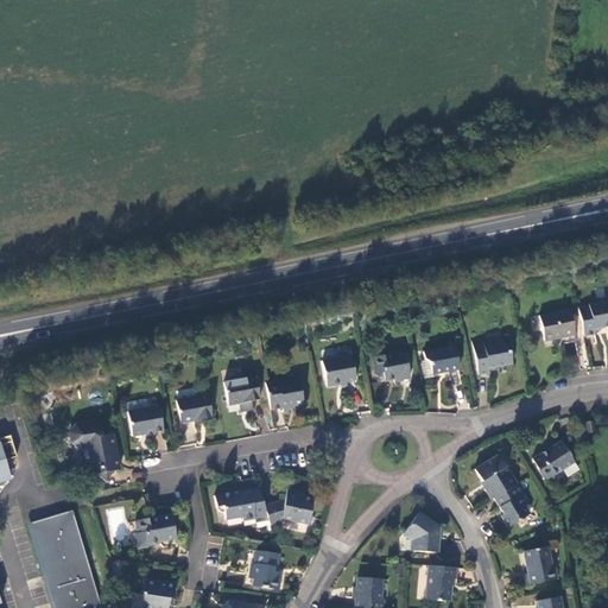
[(607,302),(578,309),(584,339),(596,336),(595,331),(607,329),(607,302)]
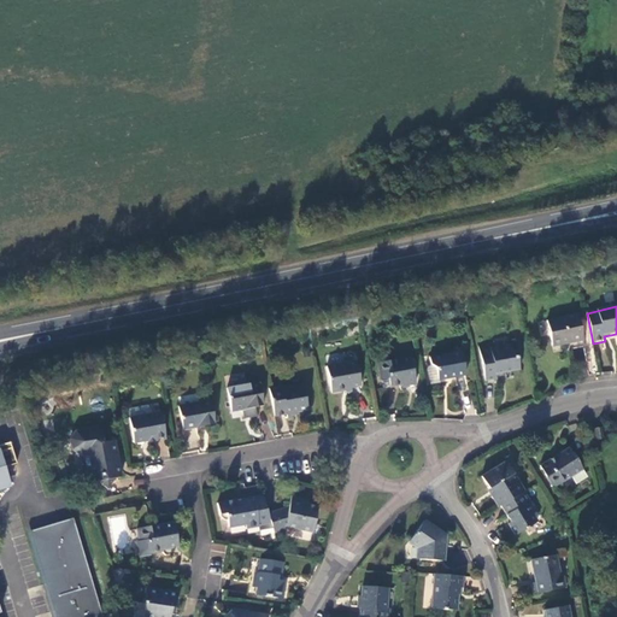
[(580,324),(548,330),(554,356),(585,348),(580,324)]
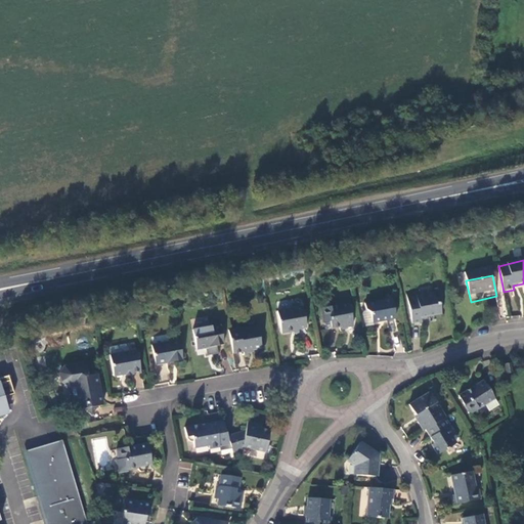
[(418,297),(407,298),(412,324),(422,322),(421,318),(441,315),(439,303),(436,303),(435,294),(418,297)]
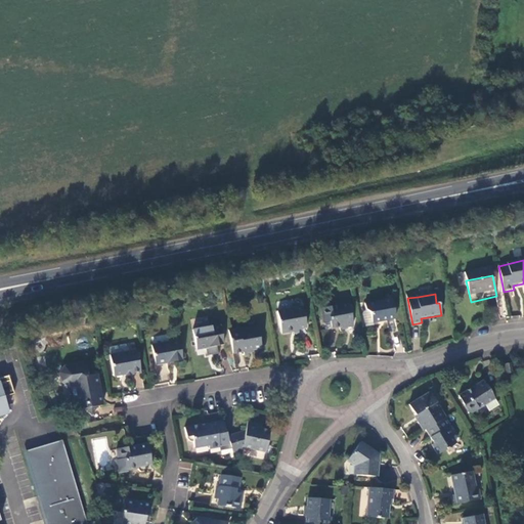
[(396,319),(392,299),(364,304),(365,310),(370,313),(373,323),(396,319)]
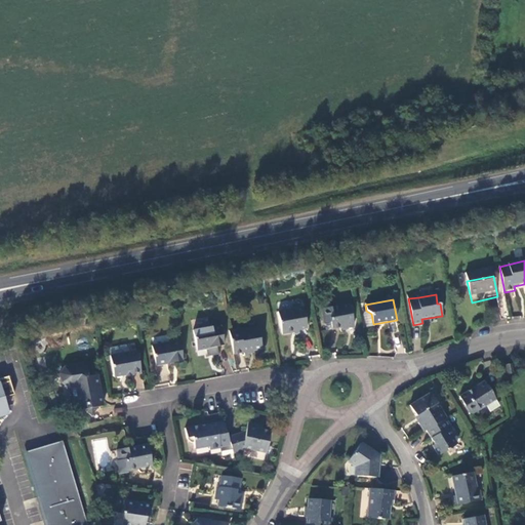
[(322,310),(324,321),(330,320),(332,330),(347,327),(348,328),(354,327),(350,305),(322,310)]
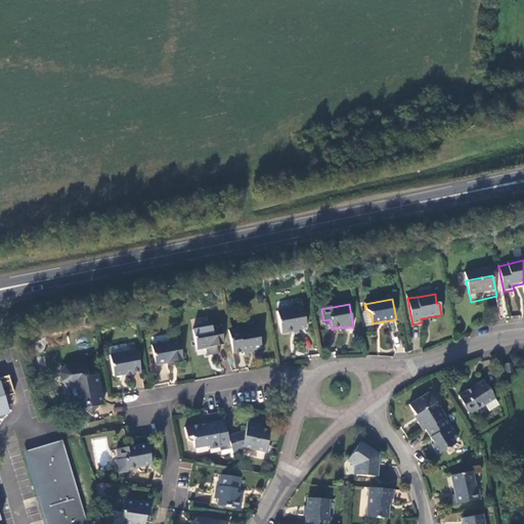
[(281,335),(292,334),(292,332),(298,330),(306,329),(303,307),(277,312),(281,335)]
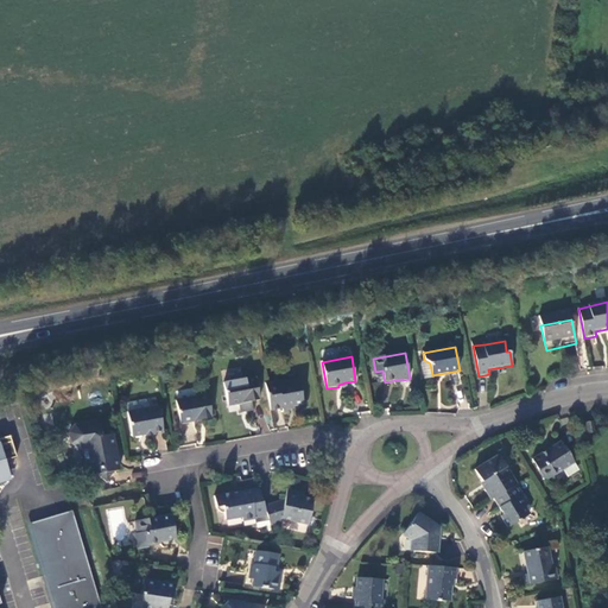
[(254,378),(223,384),(228,407),(259,400),(254,378)]
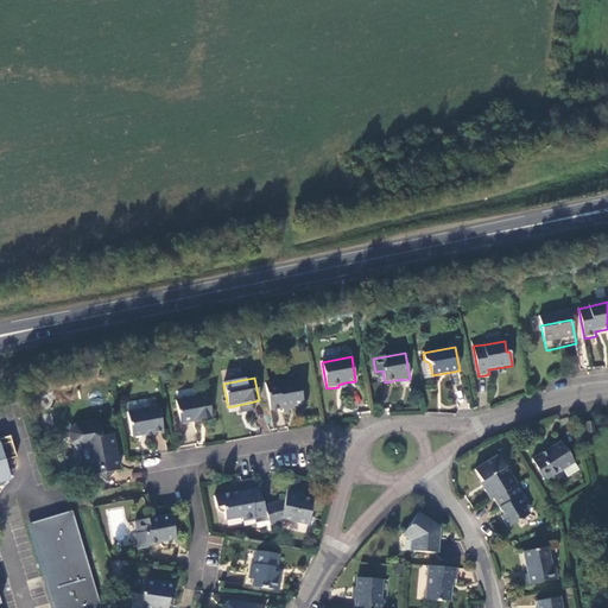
[(265,382),(271,410),(283,407),(287,406),(303,404),(298,379),(278,382),(278,380),(265,382)]
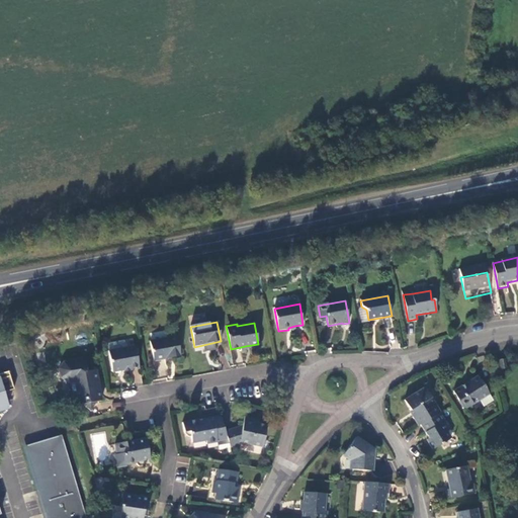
[(171,357),(178,355),(174,335),(151,340),(155,360),(166,358),(171,357)]
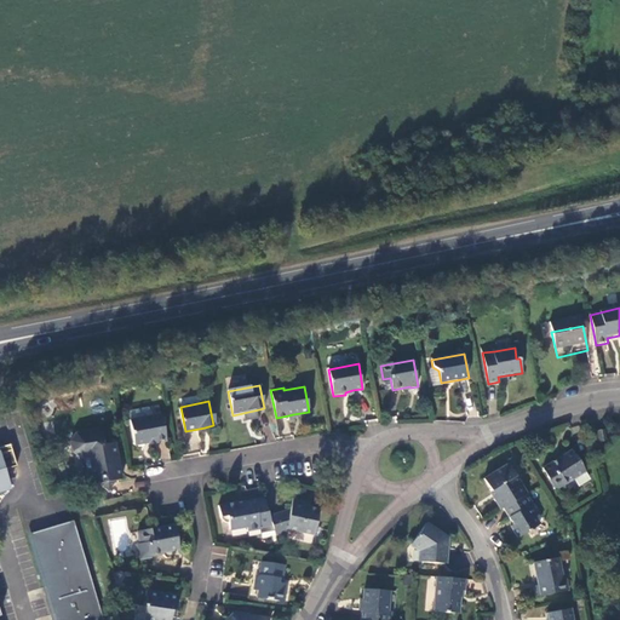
[(128,413),(130,420),(150,417),(149,407),(130,411),(128,413)]
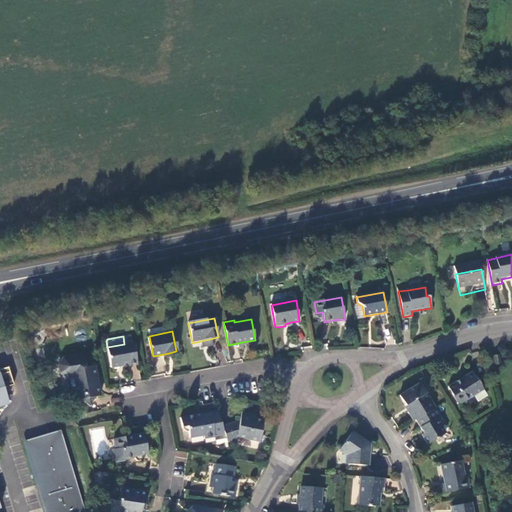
[(111,368),(122,365),(128,364),(137,363),(133,342),(124,344),(107,347),(111,368)]
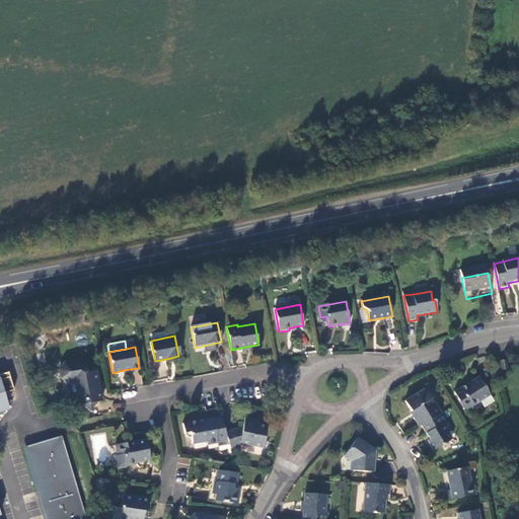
[(67,384),(71,383),(75,383),(77,394),(73,394),(75,406),(81,405),(90,411),(96,403),(101,402),(99,390),(97,391),(95,382),(97,381),(95,374),(94,373),(93,372),(86,373),(84,359),(63,364),(59,370),(61,379),(67,384)]
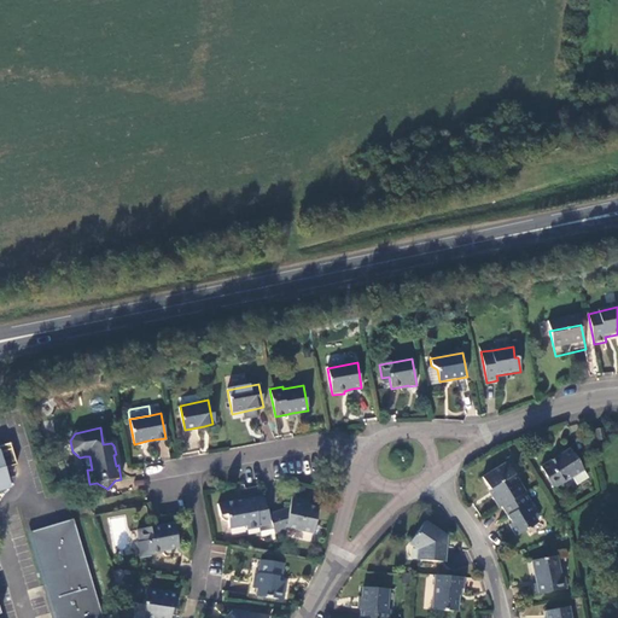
[(0,450),(0,489),(9,487),(4,468),(17,464),(12,448),(0,450)]
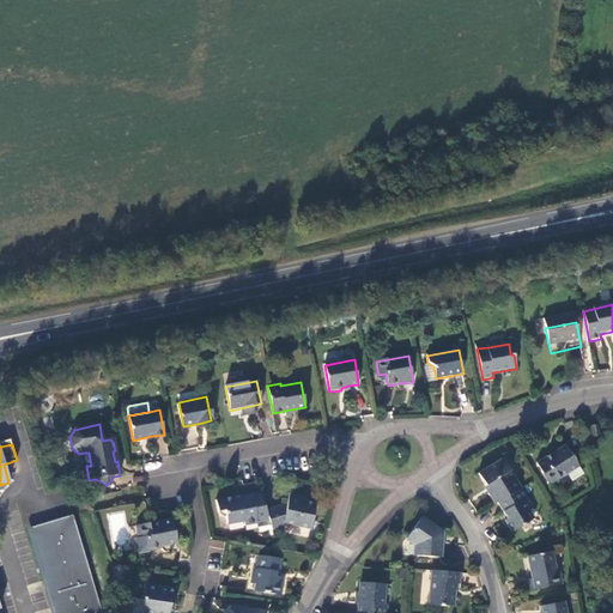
[(580,468),(575,461),(565,447),(544,460),(550,471),(544,475),(550,486),(580,468)]
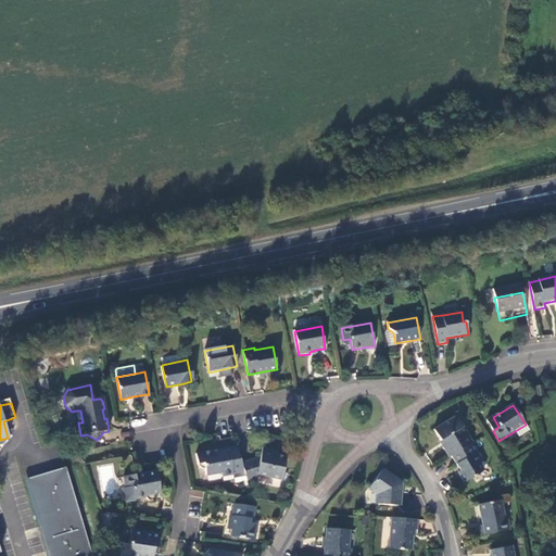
[(443,449),(449,458),(451,456),(472,443),(456,416),(433,430),(444,449),(443,449)]
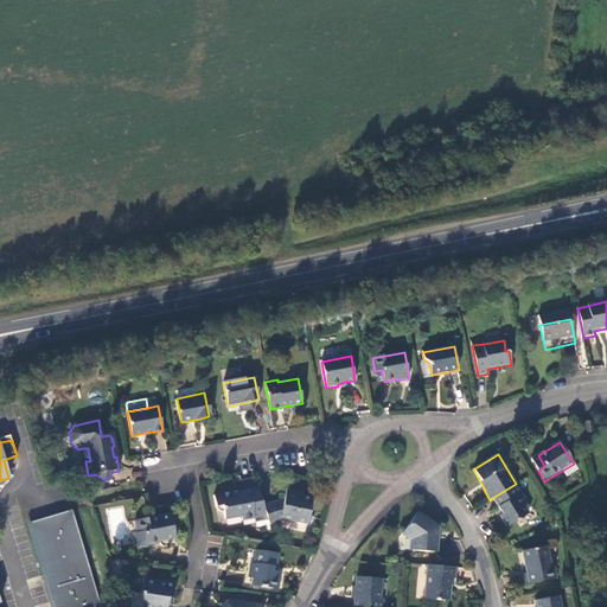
[(531,460),(538,471),(544,466),(538,455),(531,460)]
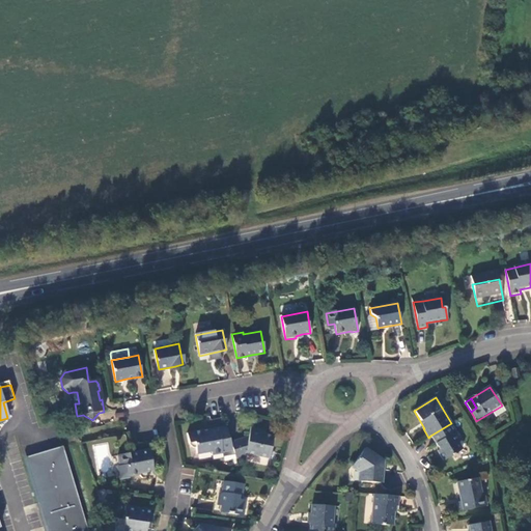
[(457,434),(451,423),(430,436),(440,450),(438,451),(444,462),(463,450),(454,436),(457,434)]
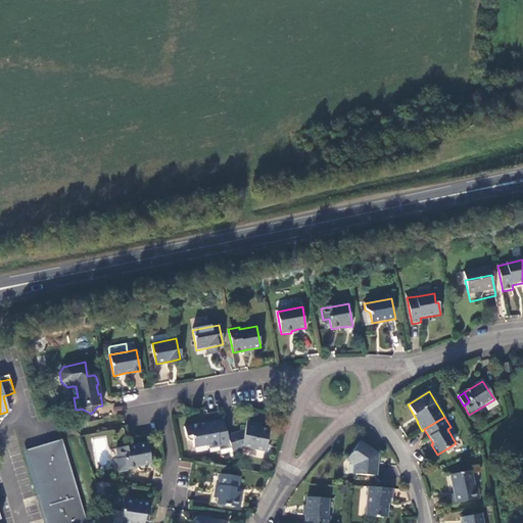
[(208,448),(230,442),(227,434),(223,419),(203,422),(204,426),(200,426),(199,423),(183,426),(185,436),(191,435),(193,446),(207,443),(208,448)]
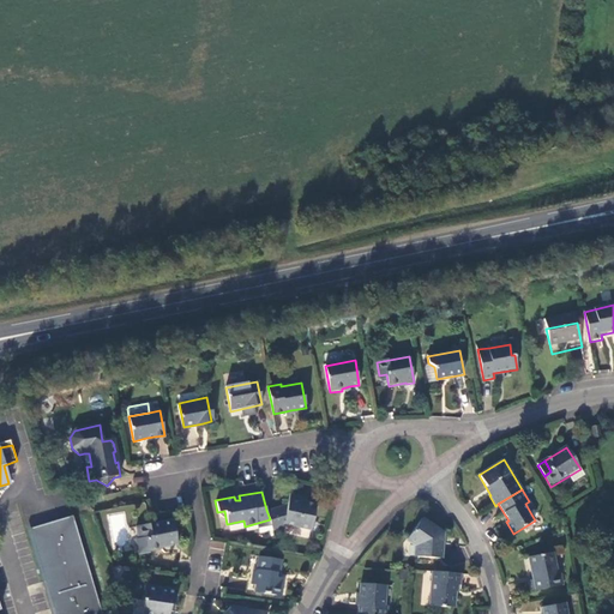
[(270,519),(274,530),(284,527),(284,524),(309,530),(315,505),(305,503),(306,498),(290,494),(288,503),(266,510),(270,519)]
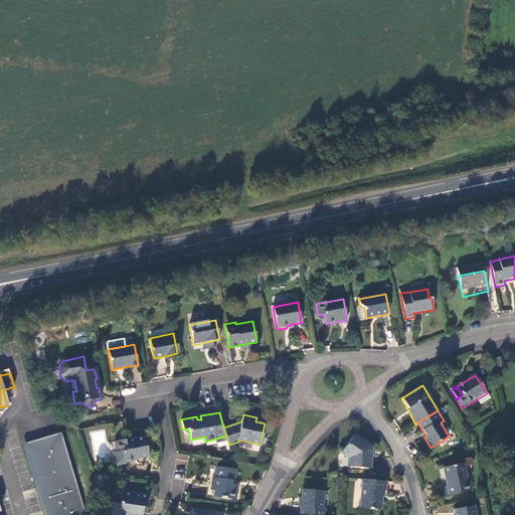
[(84,514),(61,433),(26,443),(45,509),(49,508),(51,514),(84,514)]
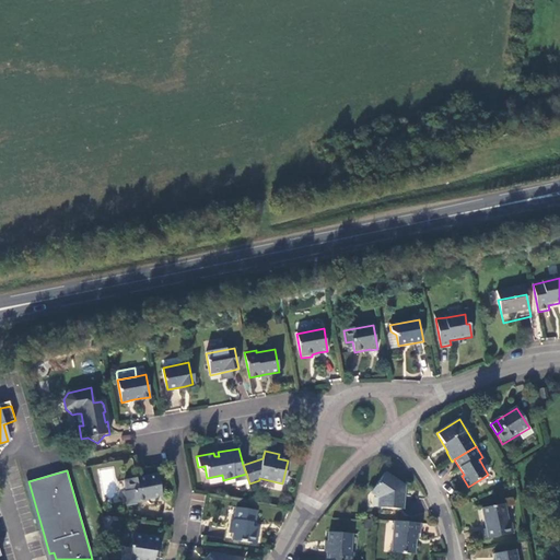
[(156,474),(124,480),(126,492),(124,492),(126,505),(136,504),(136,502),(162,497),(156,474)]
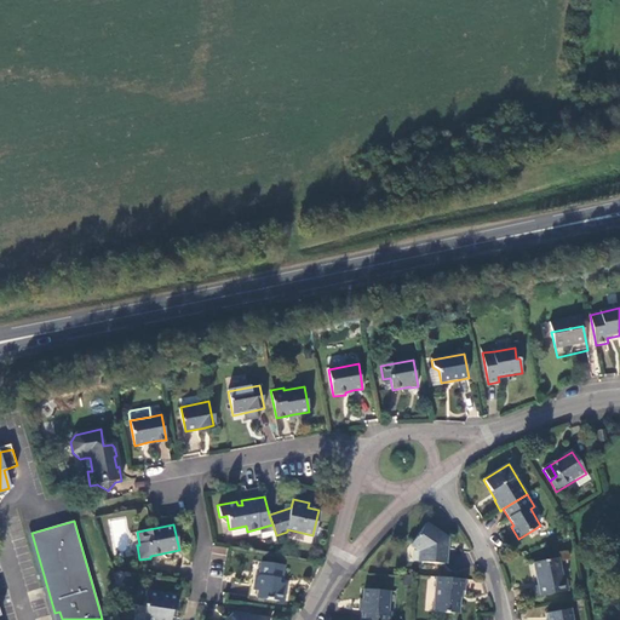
[(420,562),(445,564),(445,561),(446,560),(447,554),(445,551),(446,539),(425,524),(411,544),(420,551),(420,562)]
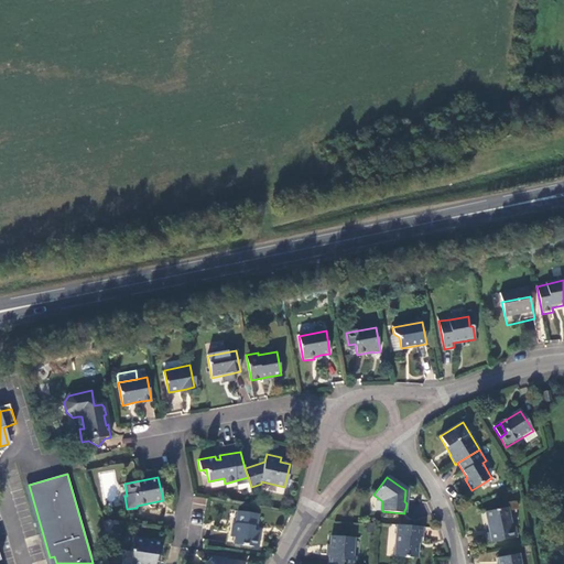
[(486,544),(516,538),(514,528),(511,524),(507,508),(485,513),(488,533),(484,534),(486,544)]
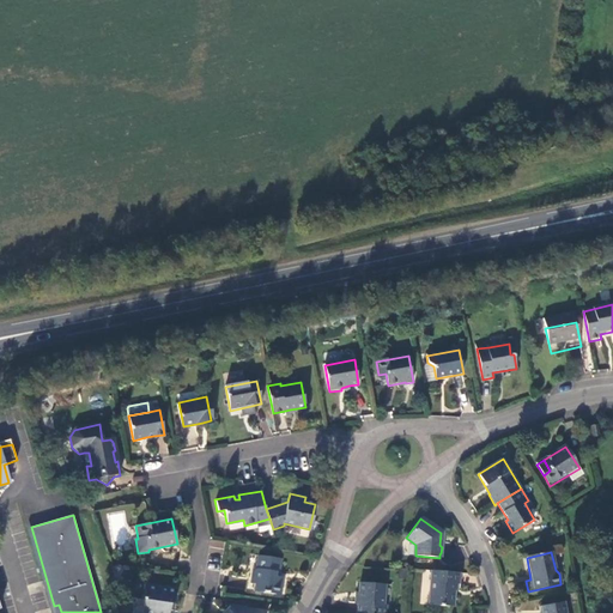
[(277,558),(255,554),(253,566),(248,570),(247,582),(250,582),(249,590),(277,594),(279,577),(274,576),(277,558)]
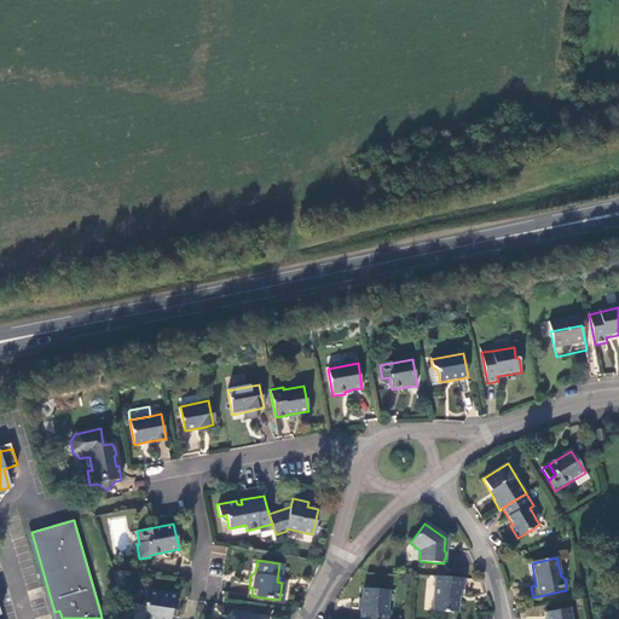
[(462,579),(434,577),(433,611),(457,613),(460,590),(461,590),(462,579)]
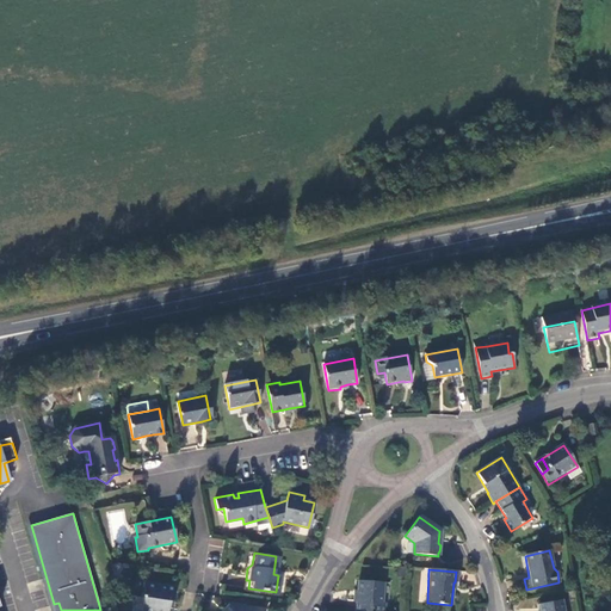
[(358,581),(356,610),(383,610),(384,604),(382,603),(383,584),(358,581)]
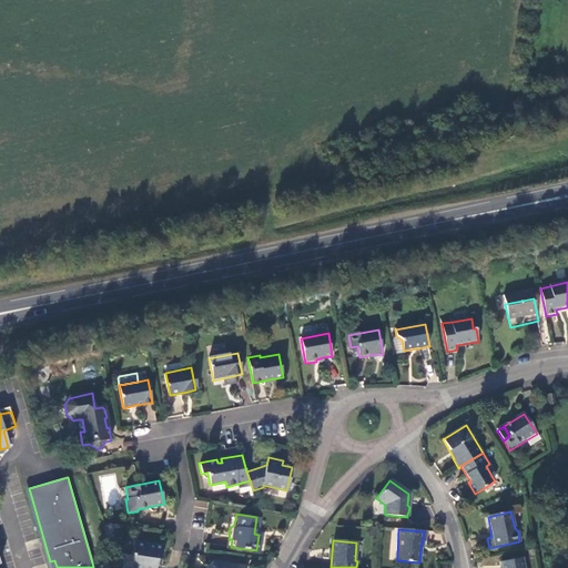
[(155,567),(156,564),(158,558),(161,559),(162,545),(133,541),(131,555),(133,555),(131,567),(155,567)]
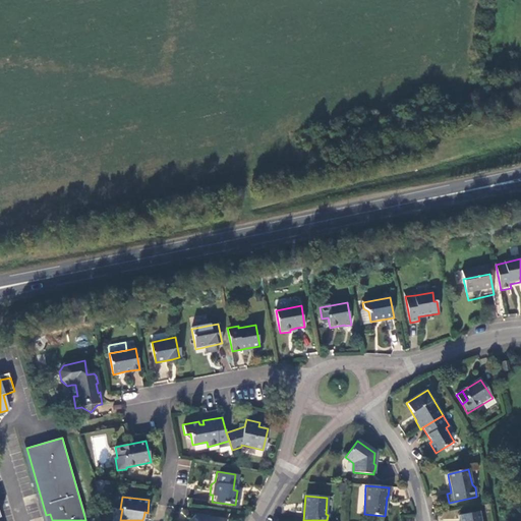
[(479,520),(478,512),(458,517),(459,520),(479,520)]
